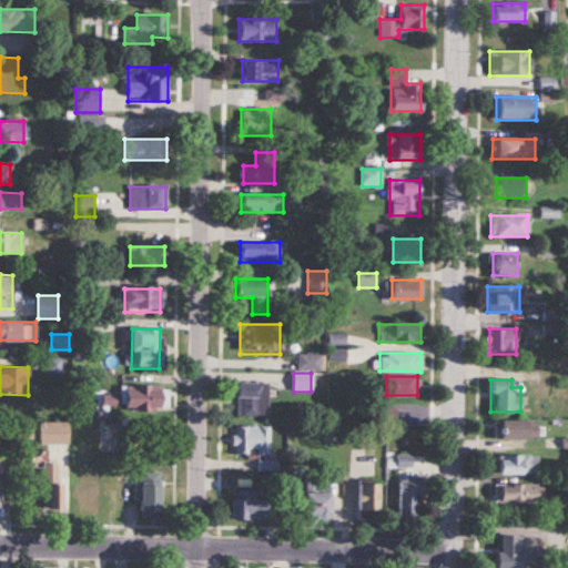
[(265,417),(265,383),(237,383),(237,417),(265,417)]
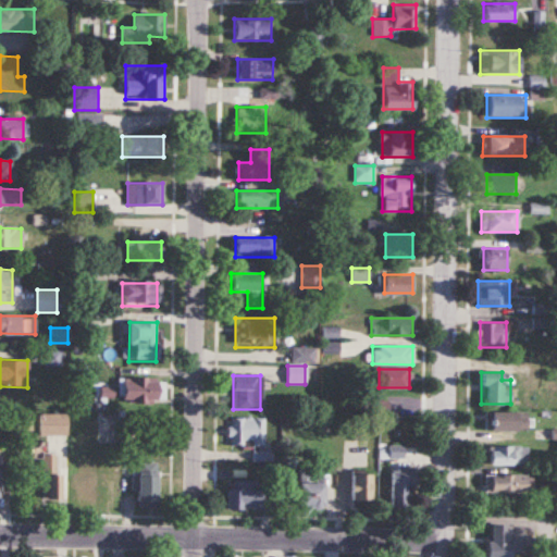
[(158,378),(122,378),(122,404),(158,404),(158,378)]
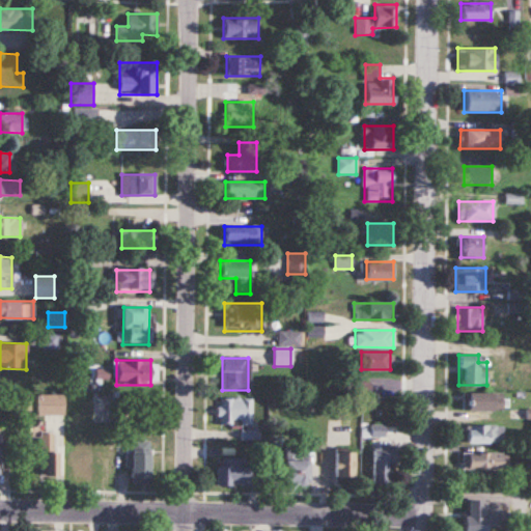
[(501,392),(467,392),(467,410),(501,410),(501,392)]
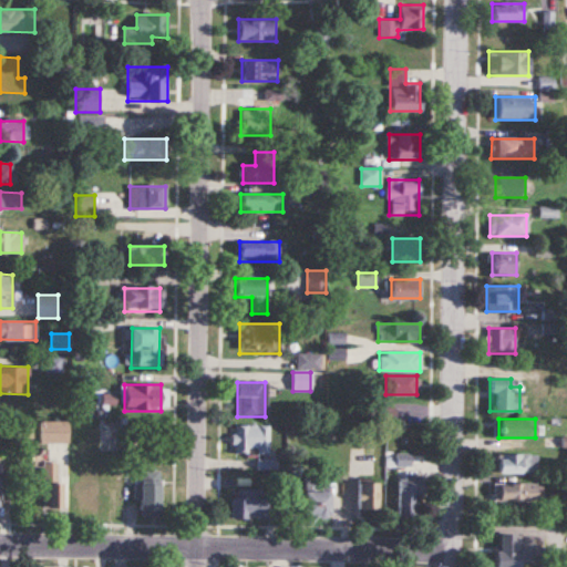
[(40,421),(40,443),(68,443),(68,421),(40,421)]
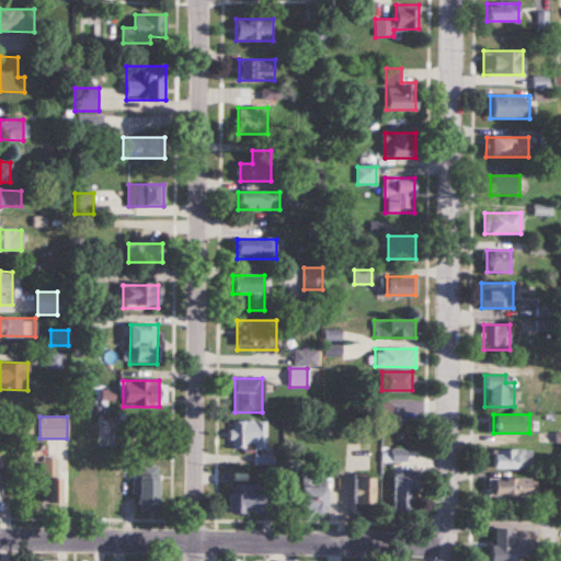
[(266,421),(231,421),(231,449),(266,449),(266,421)]
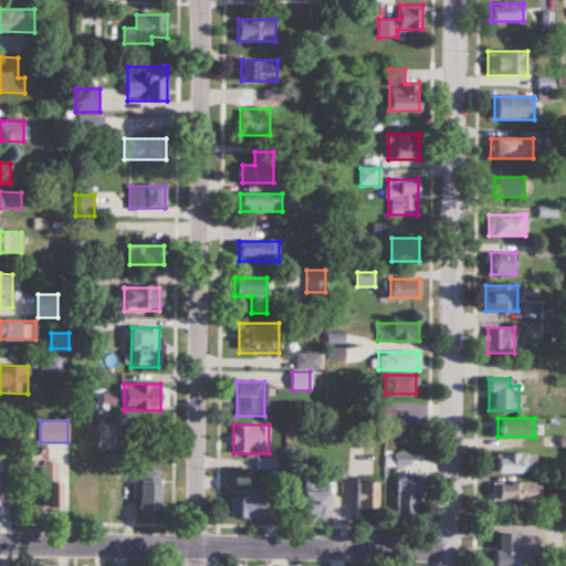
[(409,453),(395,454),(396,467),(409,465),(409,453)]
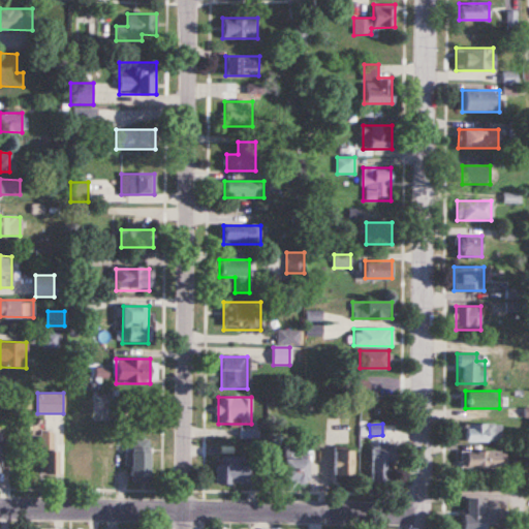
[(465,441),(501,442),(501,424),(465,424),(465,441)]
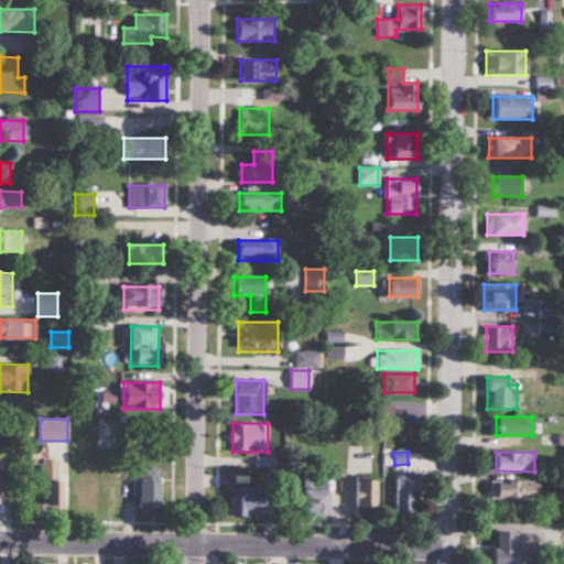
[(60,461),(43,461),(43,512),(60,512),(60,461)]
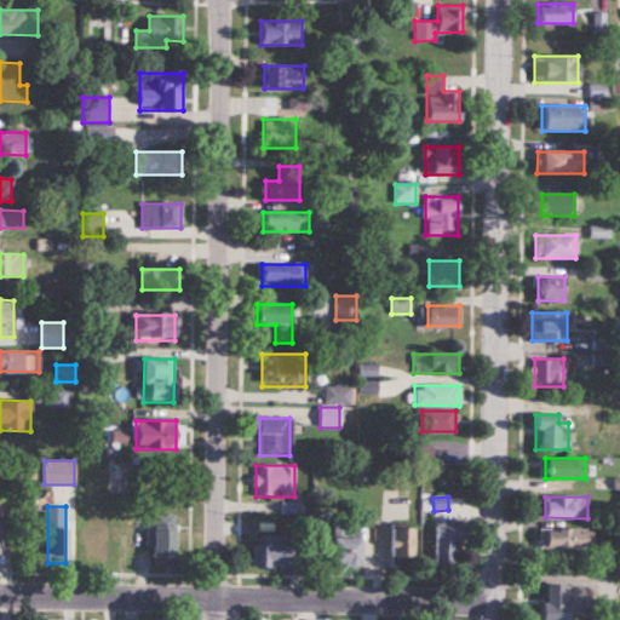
[(85,510),(85,567),(110,567),(110,510),(85,510)]
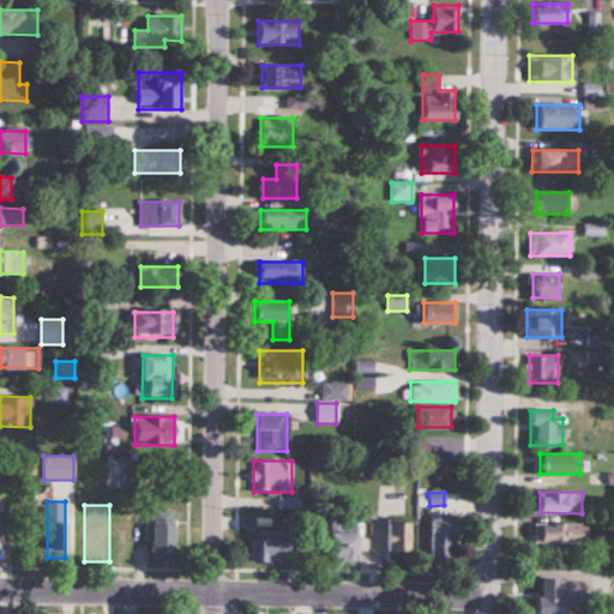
[(172,510),(151,510),(151,561),(172,561),(172,510)]
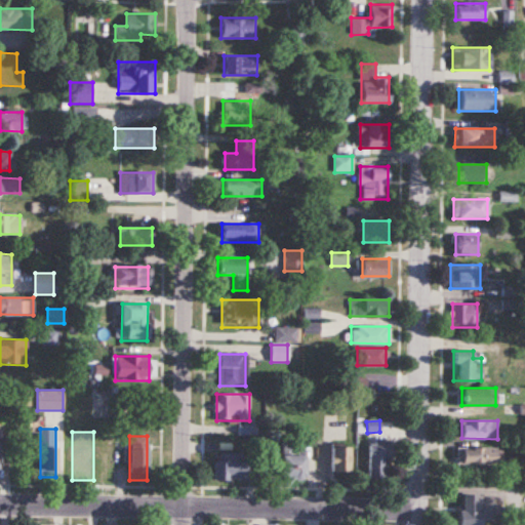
[(367,477),(389,477),(389,444),(367,444),(367,477)]
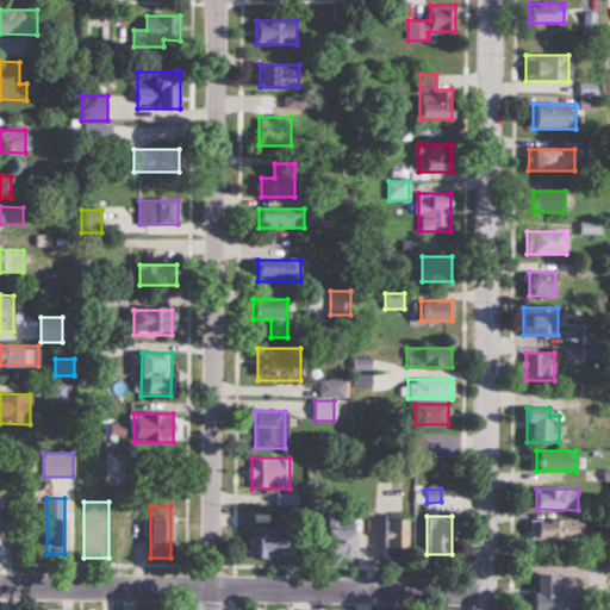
[(405,549),(405,520),(384,520),(384,549),(405,549)]
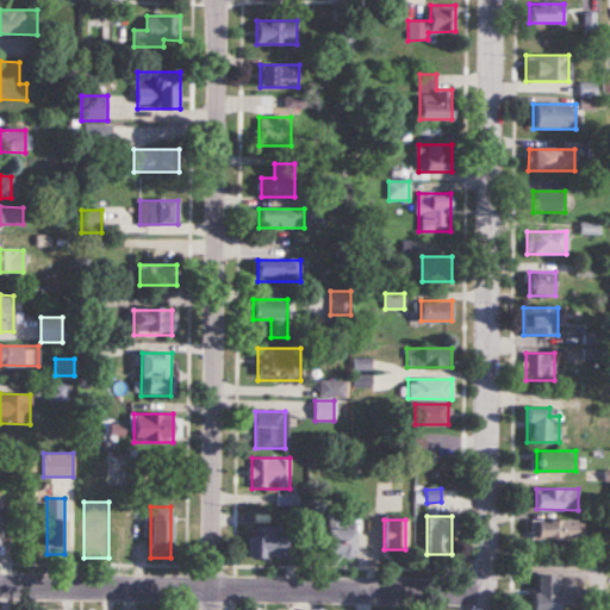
[(578,520),(533,520),(533,541),(578,541),(578,520)]
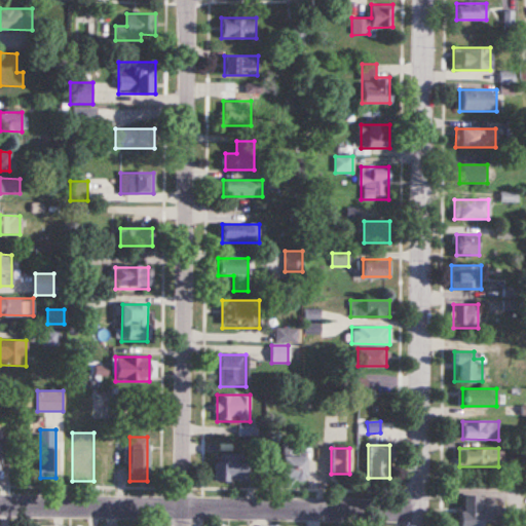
[(304,450),(282,450),(282,482),(304,482),(304,450)]
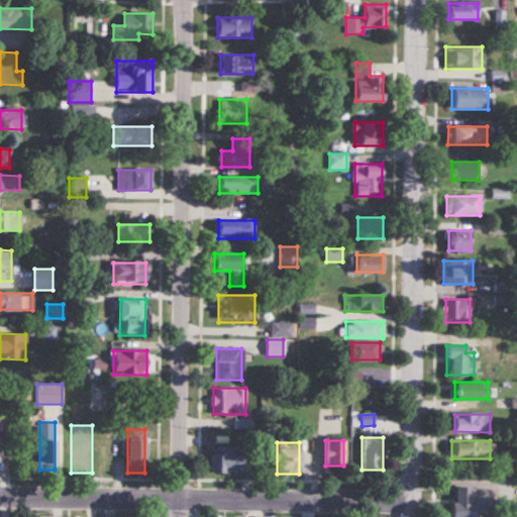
[(210,450),(211,474),(244,474),(244,449),(210,450)]
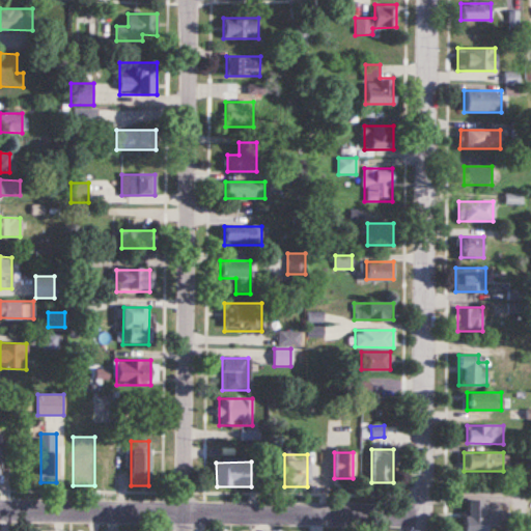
[(484,530),(485,527),(500,528),(501,501),(464,500),(463,530),(484,530)]
